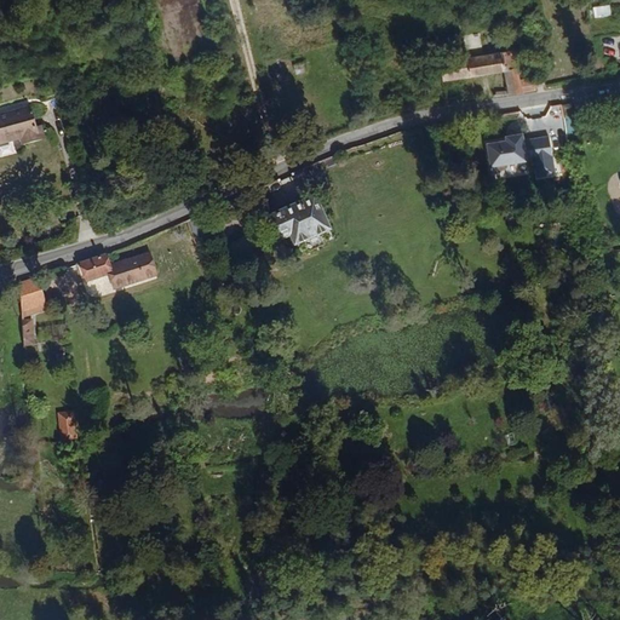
[(610,4),(593,5),(593,17),(610,16),(610,4)]
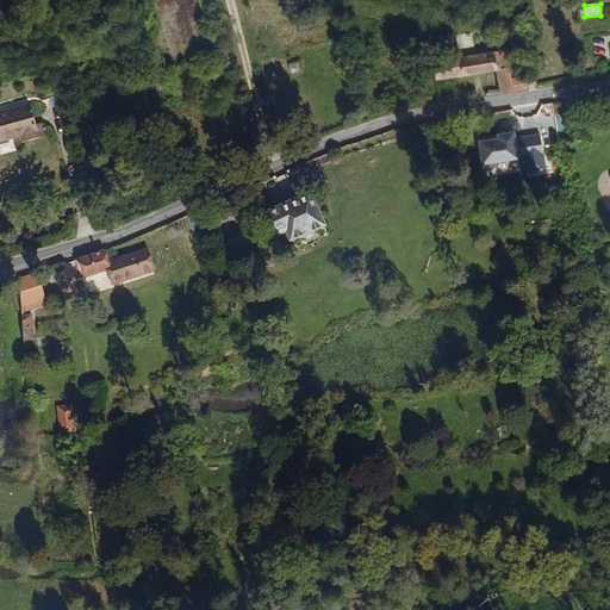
[(534,82),(521,27),(508,30),(510,44),(478,49),(481,68),(514,63),(520,85),(534,82)]
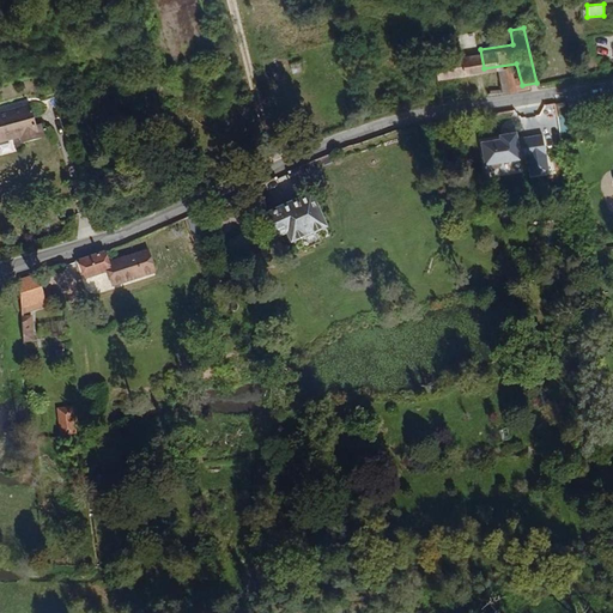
[(484,68),(480,49),(451,54),(455,73),(484,68)]
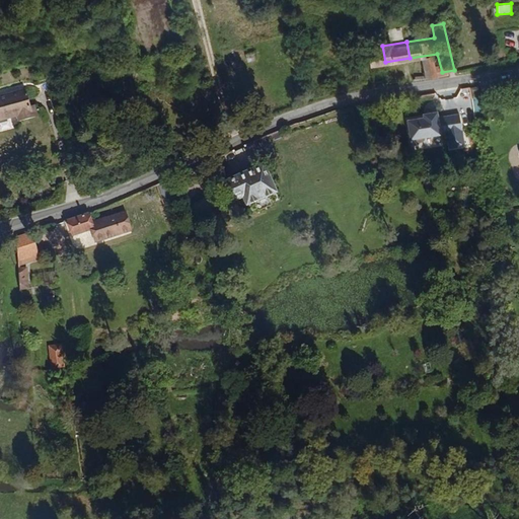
[(263,56),(258,46),(250,49),(253,59),(263,56)]
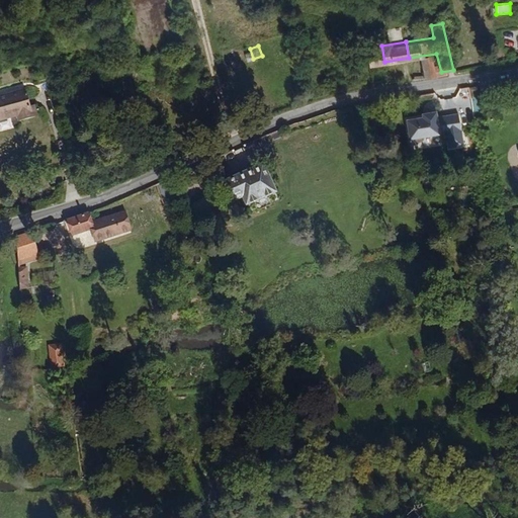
[(406,117),(410,139),(412,140),(448,133),(450,139),(448,153),(469,149),(476,103),(473,103),(472,96),(473,87),(465,86),(455,88),(454,95),(451,95),(448,114),(439,115),(438,111),(406,117)]
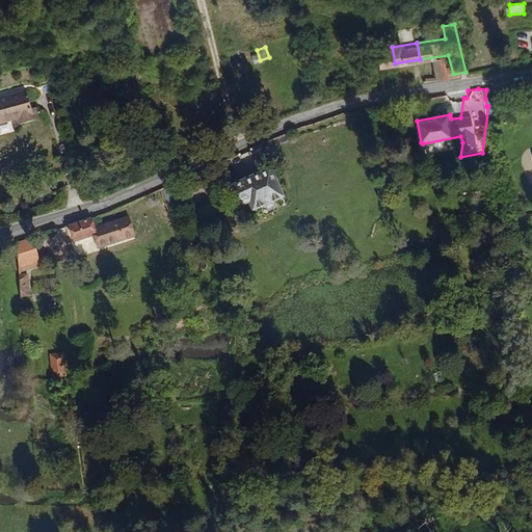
[(28,107),(24,91),(0,98),(0,121),(12,117),(15,124),(34,117),(31,106),(28,107)]
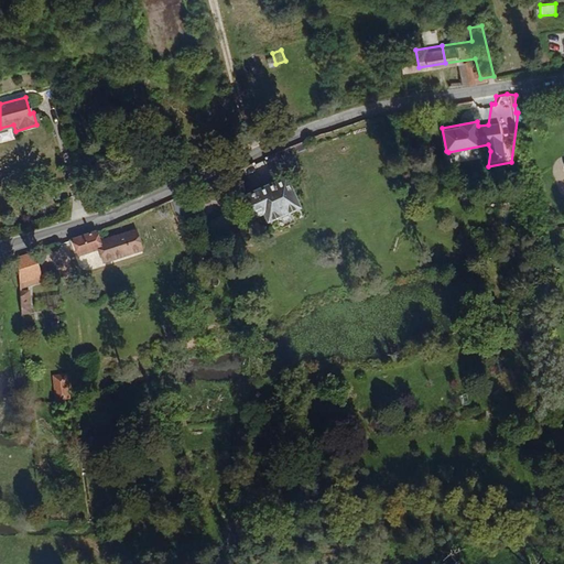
[(310,202),(299,174),(259,190),(266,208),(275,205),(279,214),(288,210),(290,216),(303,212),(301,205),(310,202)]
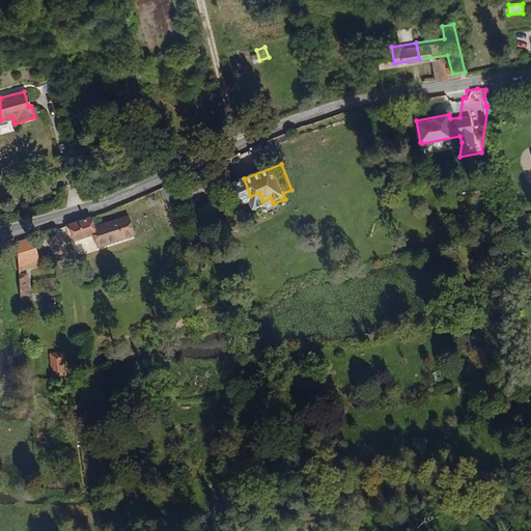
[(134,236),(127,216),(93,226),(90,218),(70,226),(74,241),(93,234),(98,248),(134,236)]
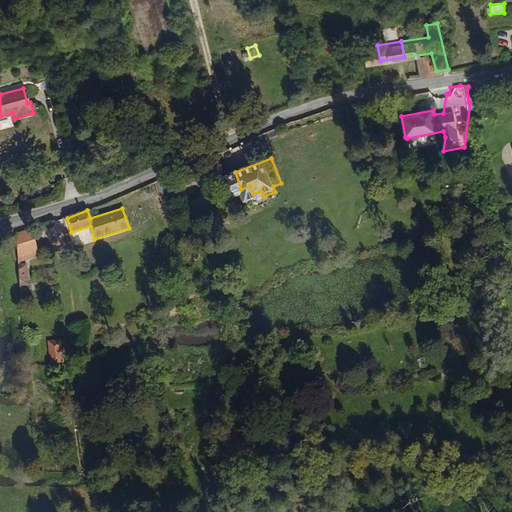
[(38,254),(32,230),(17,234),(20,260),(38,254)]
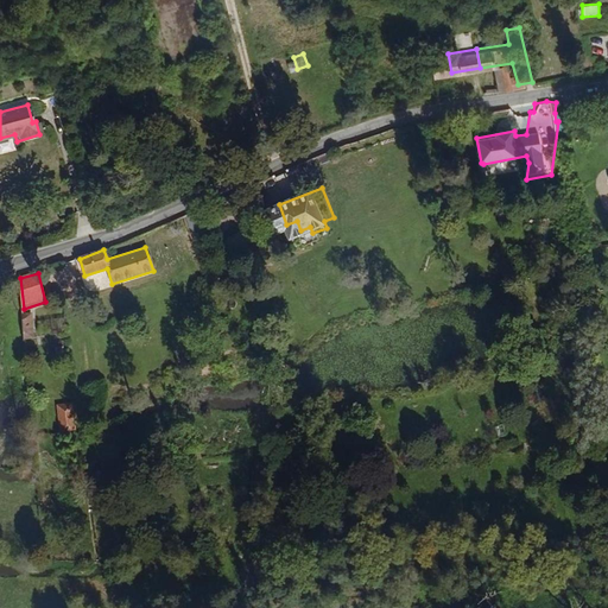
[(39,341),(36,322),(25,324),(27,344),(39,341)]
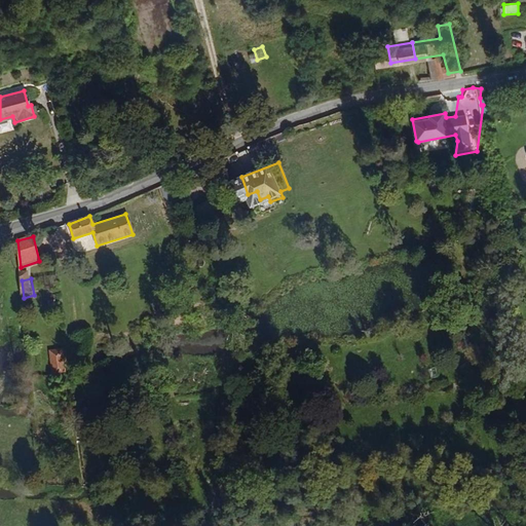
[(80,367),(76,344),(65,347),(69,369),(80,367)]
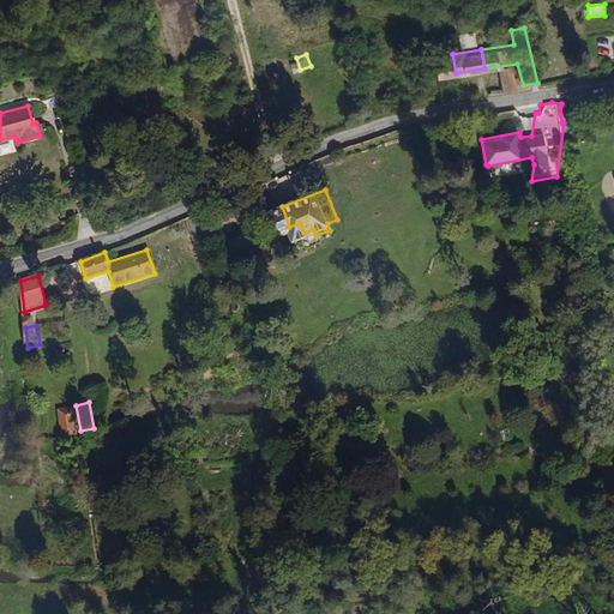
[(73,408),(58,408),(58,435),(73,434),(73,408)]
